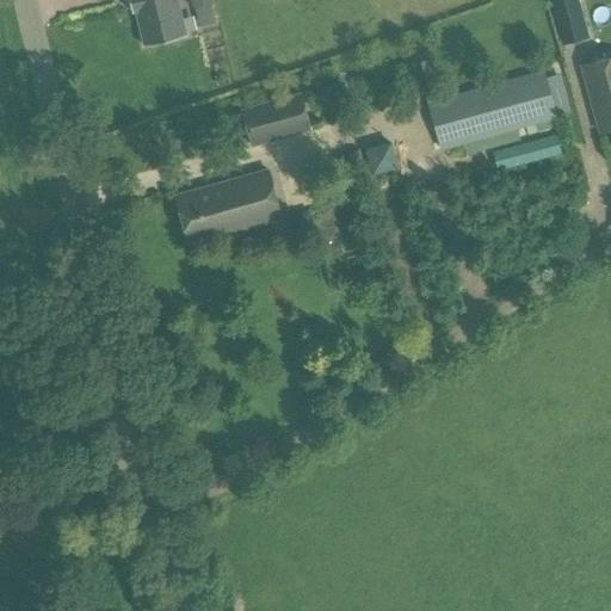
[(177,0),(128,0),(131,10),(135,8),(144,45),(185,36),(177,0)]
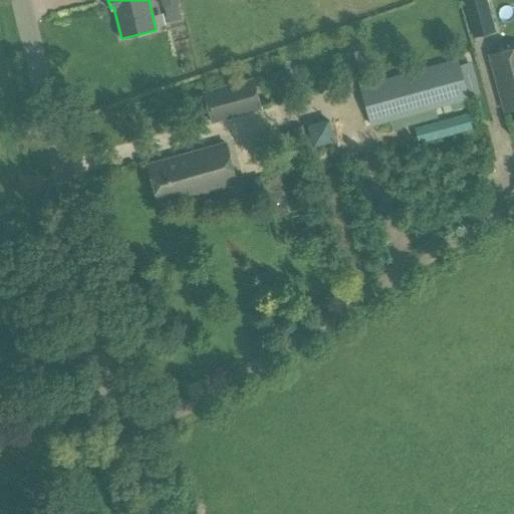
[(494,31),(485,0),(464,0),(474,36),(494,31)]
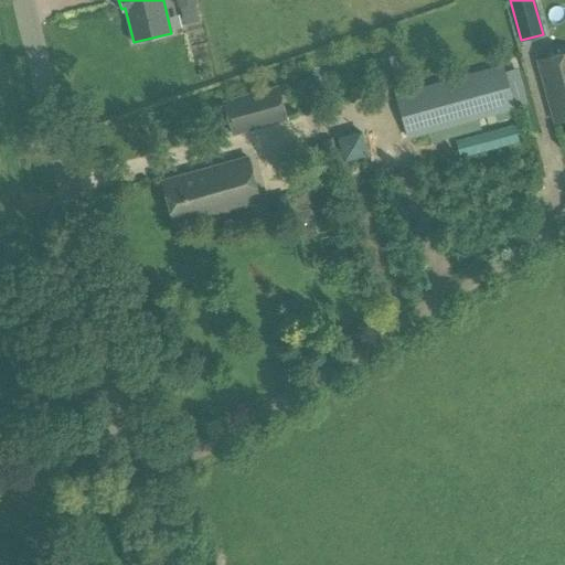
[(564,52),(534,61),(552,123),(564,118),(564,52)]
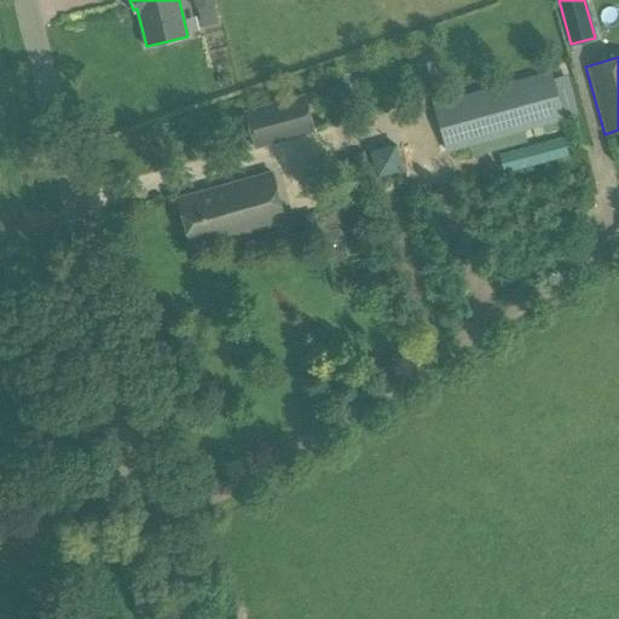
[(551,74),(434,105),(447,152),(469,146),(472,157),(527,142),(524,131),(563,120),(551,74)]
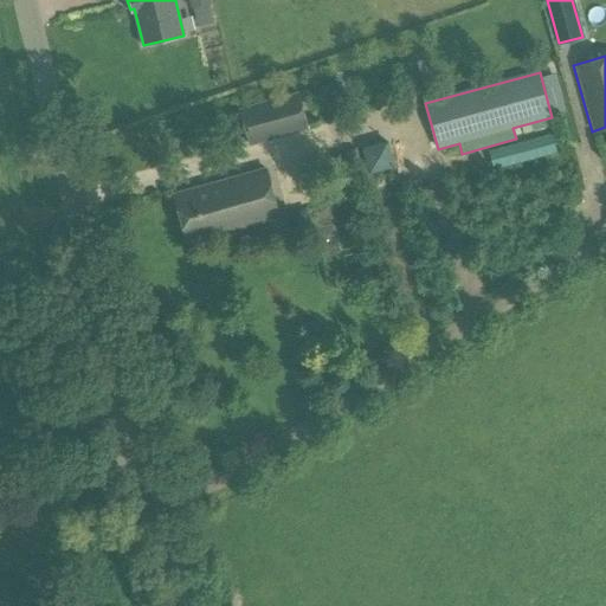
[(297,94),(240,110),(250,144),(307,128),(297,94)]
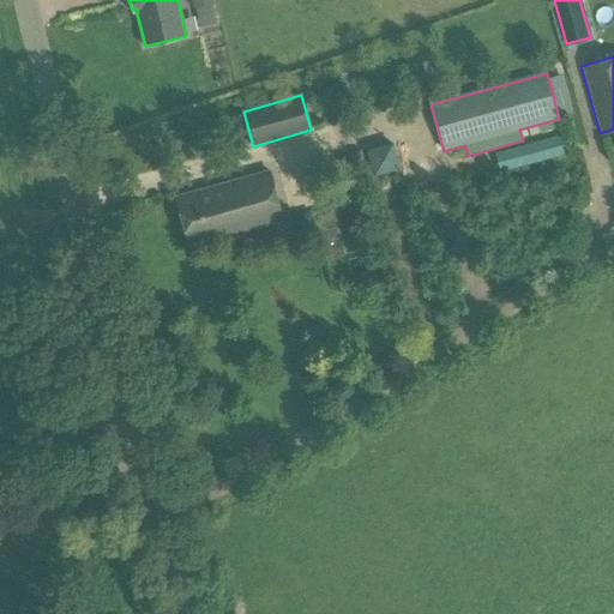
[(401,168),(393,143),(368,149),(374,175),(401,168)]
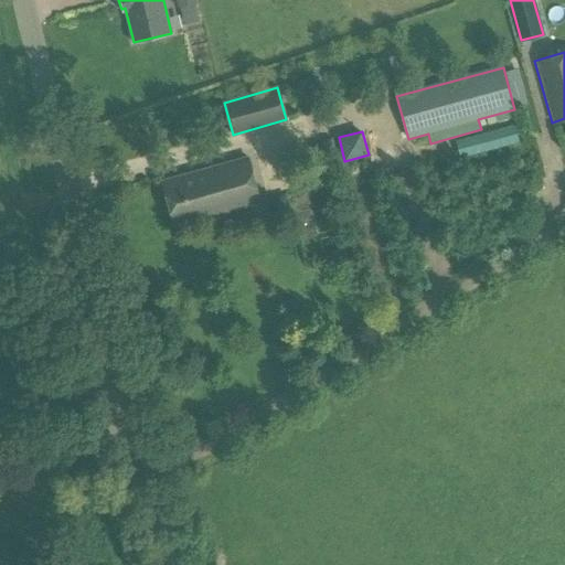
[(327,160),(338,157),(333,140),(322,142),(327,160)]
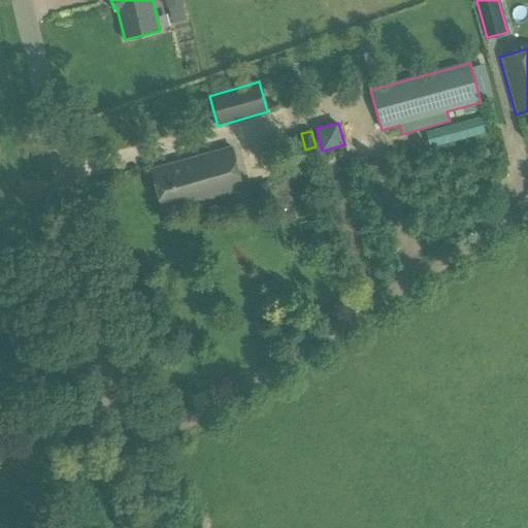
[(164,212),(243,190),(231,147),(152,170),(164,212)]
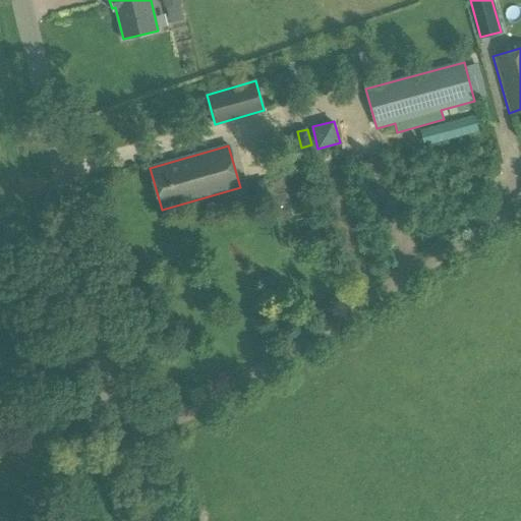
[(272,204),(283,199),(273,174),(263,178),(272,204)]
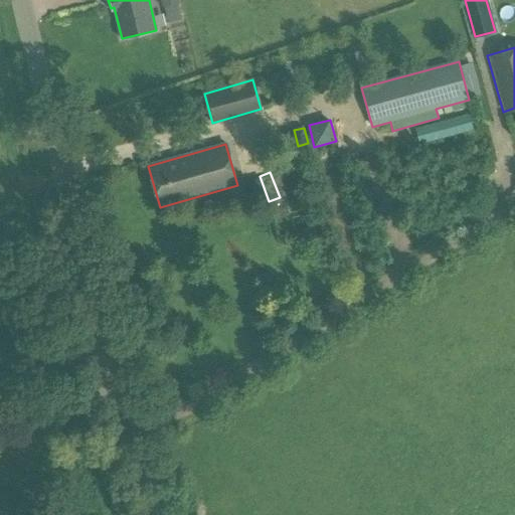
[(0,279),(7,281),(9,270),(0,268),(0,279)]
